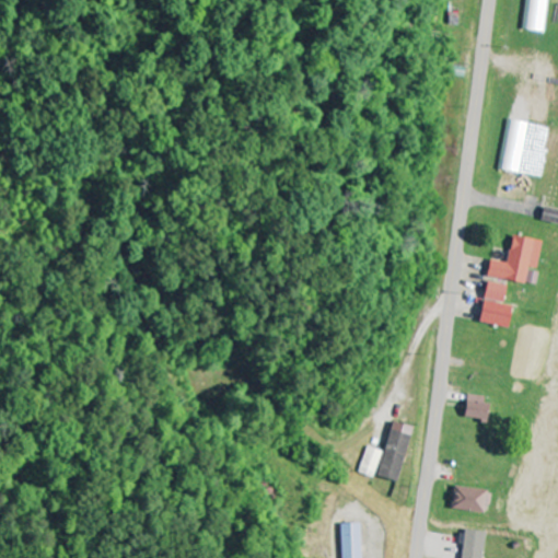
[(546,32),(549,0),(527,0),(524,30),(546,32)]
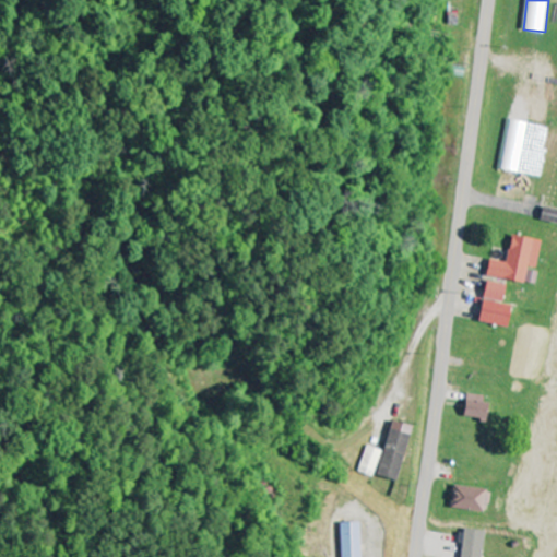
[(529,121),(508,119),(501,170),(523,173),(529,121)]
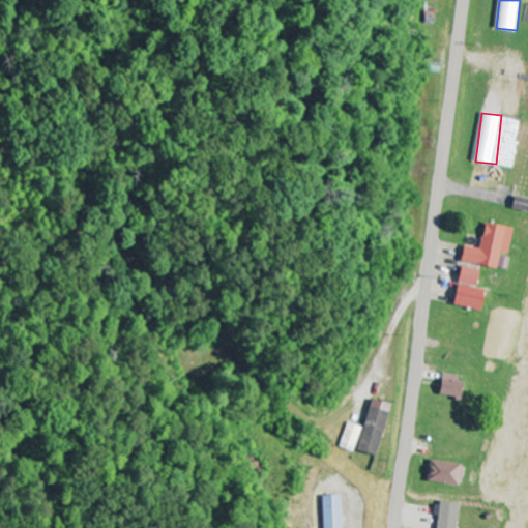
[(496,267),(498,252),(509,254),(514,227),(485,223),(480,247),(464,245),(461,261),(496,267)]
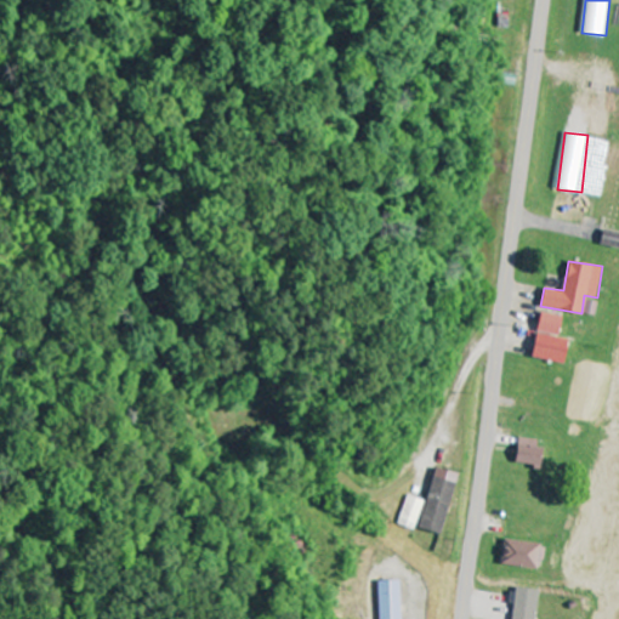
[(562,363),(568,339),(556,335),(561,316),(541,311),(531,356),(562,363)]
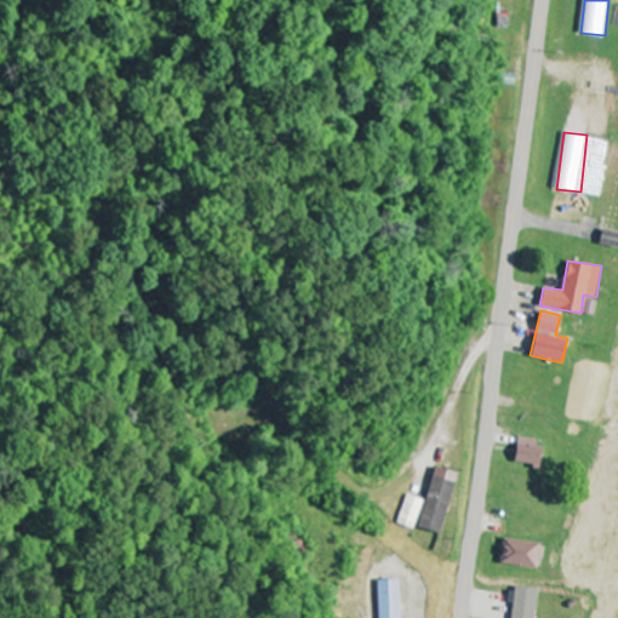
[(537,439),(518,435),(513,462),(542,467),(545,447),(536,446),(537,439)]
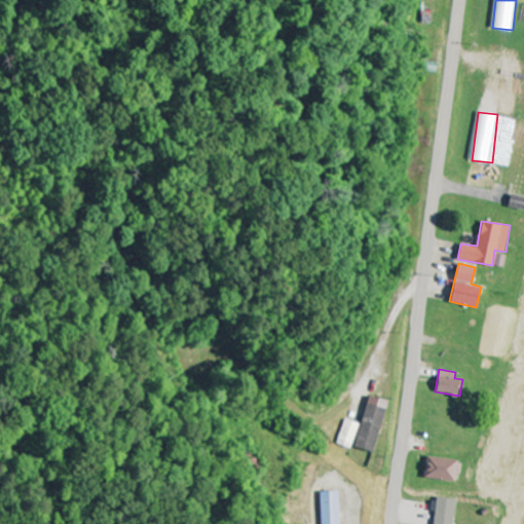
[(363,422),(345,418),(340,444),(375,451),(386,400),(369,396),(363,422)]
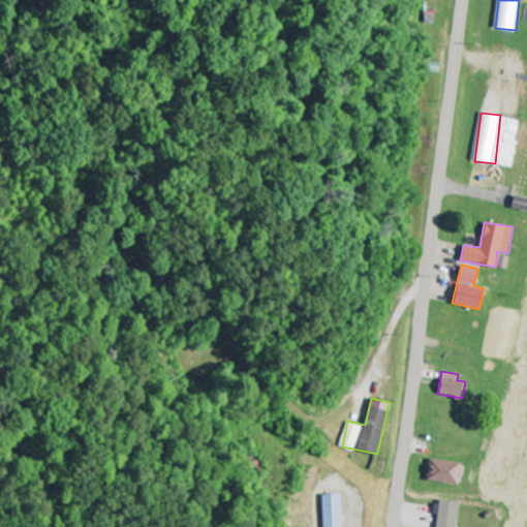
[(427,479),(459,484),(461,462),(429,459),(427,479)]
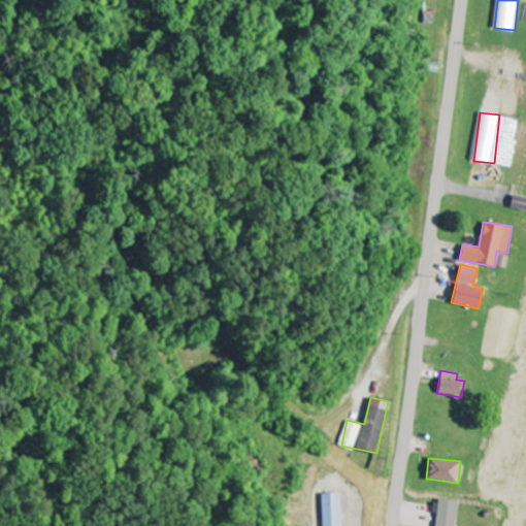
[(341,525),(340,492),(323,493),(323,525),(341,525)]
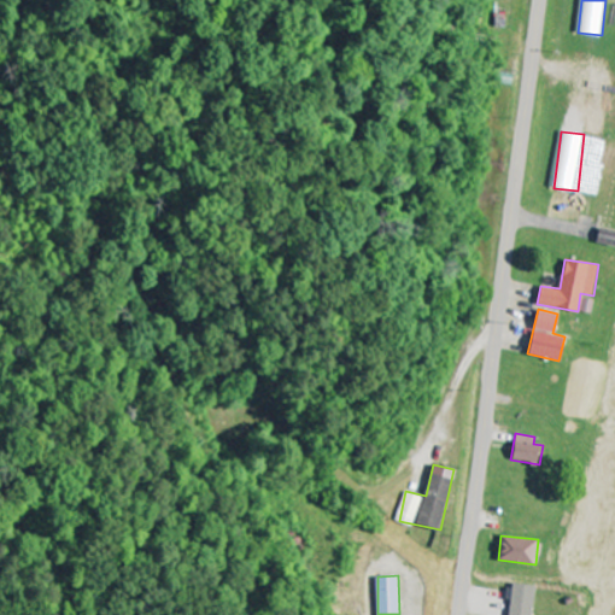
[(531,614),(536,586),(513,583),(507,614),(531,614)]
